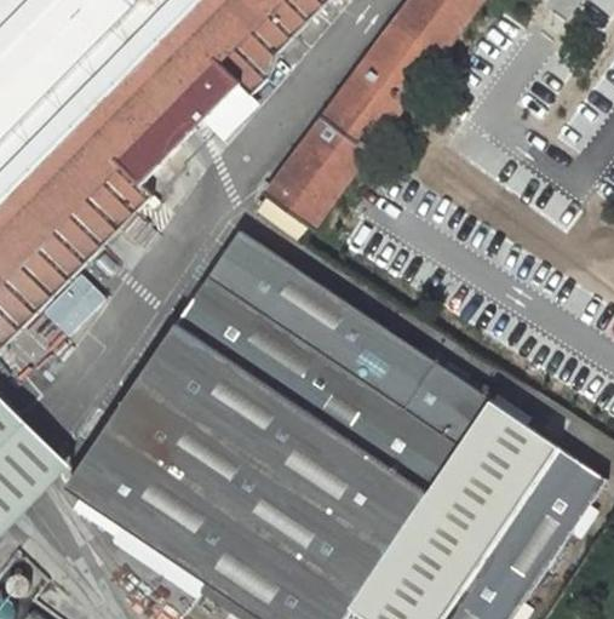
[(0,345),(148,196),(137,185),(235,85),(246,96),(264,78),(273,53),(323,0),(0,0),(0,345)]
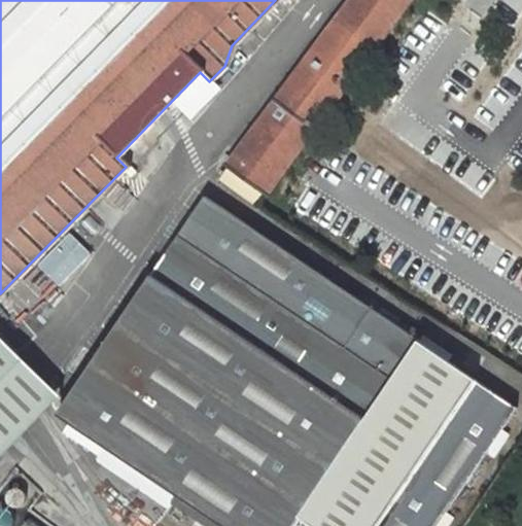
[(346,0),(223,166),(261,194),(403,0),(346,0)]
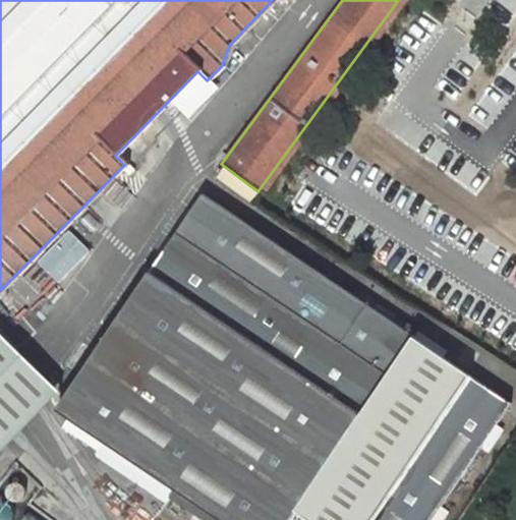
[(258,191),(221,164),(214,177),(250,201),(258,191)]
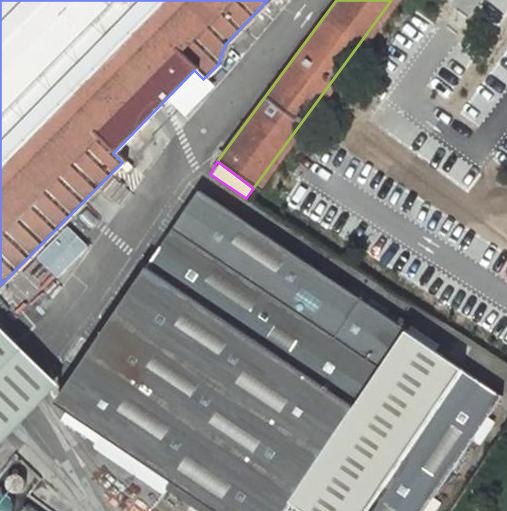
[(289,500),(403,329),(195,189),(53,402),(215,510),(281,510),(287,503),(289,500)]
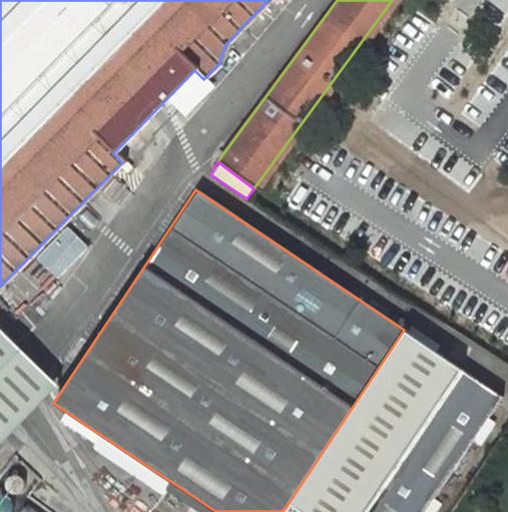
[(56,384),(0,329),(0,442),(12,431),(22,420),(37,404),(56,384)]
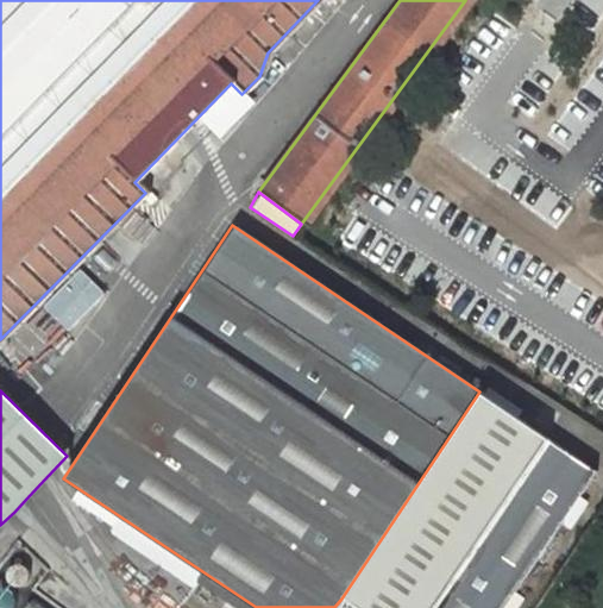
[(432,607),(546,439),(479,392),(344,595),(358,605),(362,607),(432,607)]
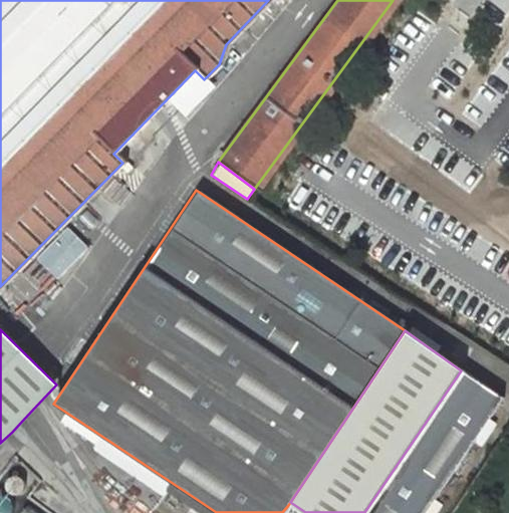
[(421,512),(500,397),(461,370),(364,512),(421,512)]
